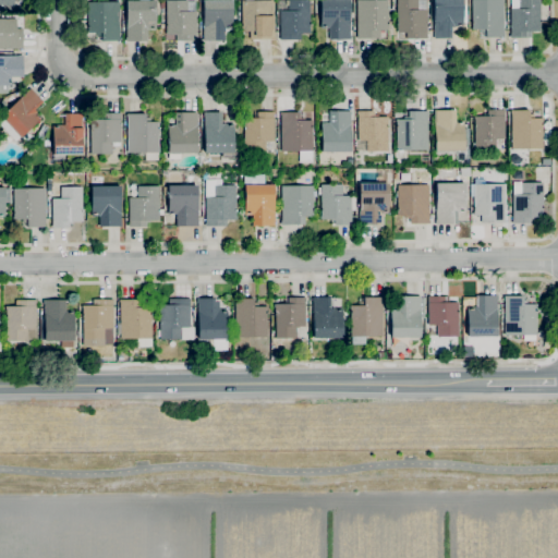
[(0,10),(0,0),(17,0),(17,1),(14,1),(14,10),(0,10)]
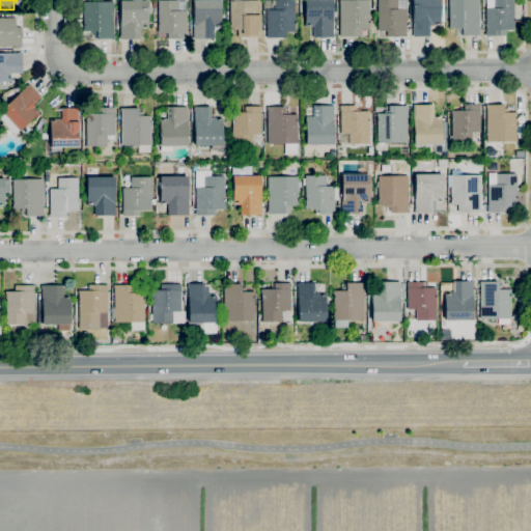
[(119,38),(119,35),(120,35),(120,0),(147,0),(148,28),(140,28),(140,38),(119,38)]
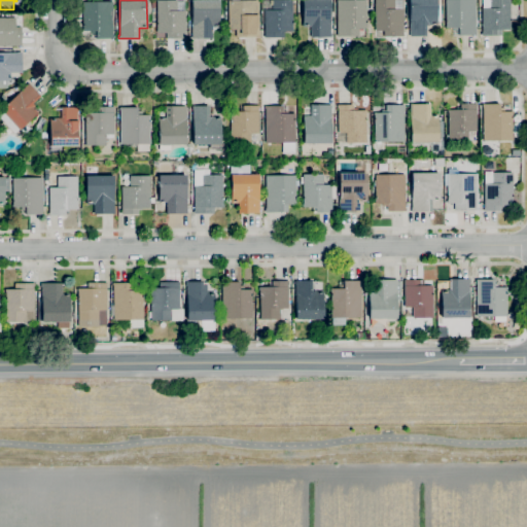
[(185,38),(167,38),(167,34),(166,34),(166,32),(156,32),(156,30),(156,0),(176,0),(176,1),(184,1),(184,10),(185,10),(185,38)]
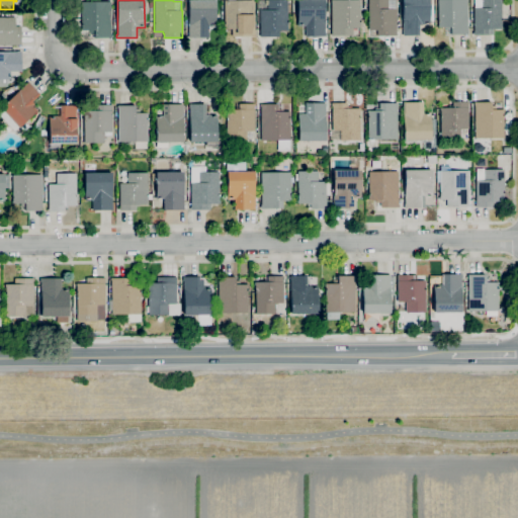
[(204,37),(189,37),(188,0),(216,0),(217,26),(204,26),(204,37)]
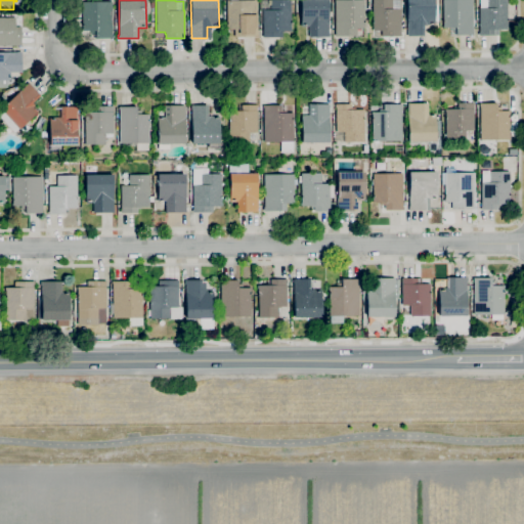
[(257,36),(238,36),(238,32),(233,32),(233,30),(226,30),(226,27),(227,27),(226,0),(257,0),(257,14),(256,14),(257,36)]
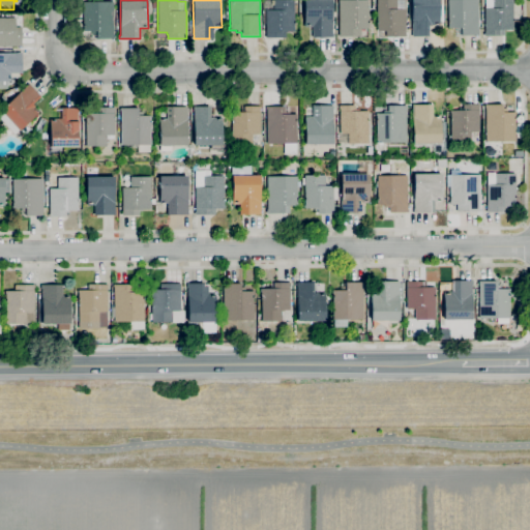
[(265,37),(265,35),(266,35),(265,10),(274,9),(274,0),(294,0),(295,31),(286,31),(286,37),(265,37)]
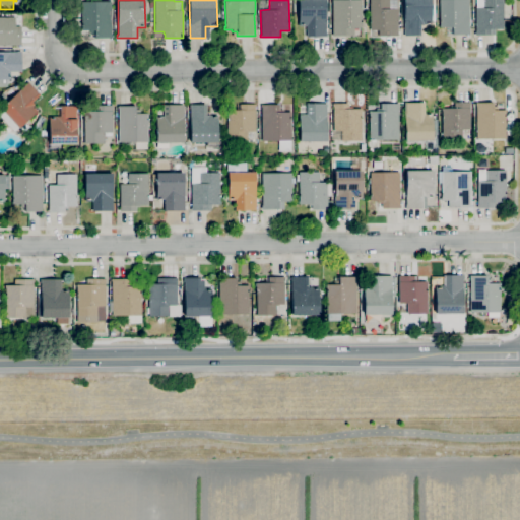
[(326,0),(327,37),(307,37),(307,26),(299,26),(299,0),(326,0)]
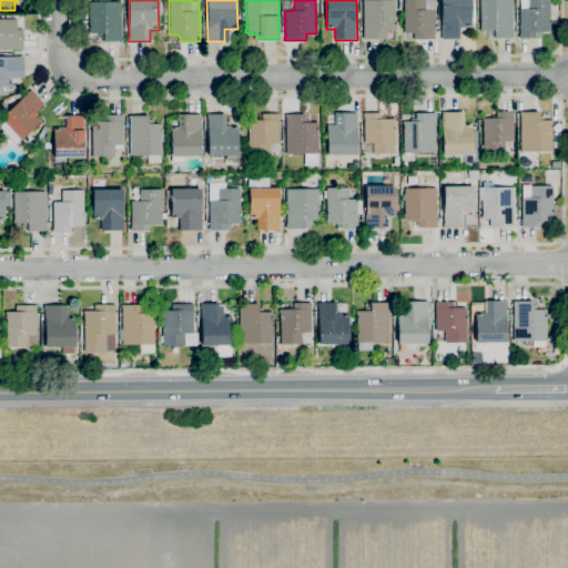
[(363,39),(363,0),(394,0),(395,30),(386,30),(386,38),(363,39)]
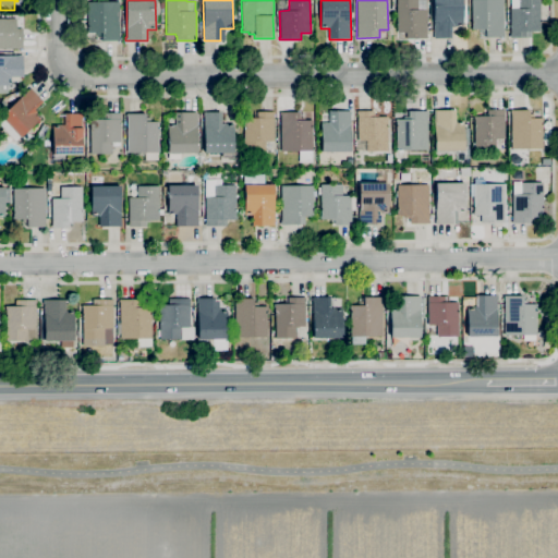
[(426,38),(407,38),(407,33),(397,33),(397,0),(426,0),(426,35),(426,38)]
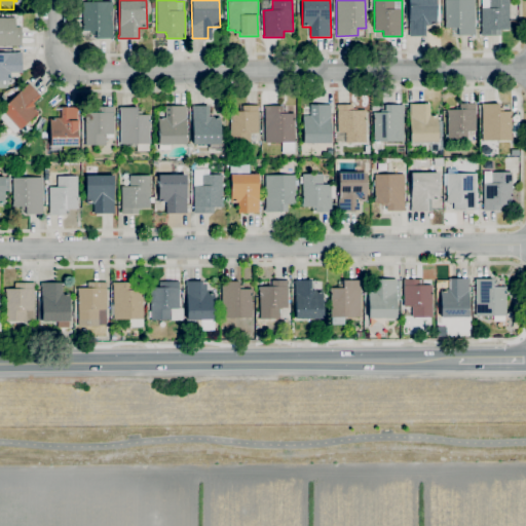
[(408,36),(408,32),(409,32),(408,0),(436,0),(437,22),(431,22),(431,26),(424,26),(424,36),(408,36)]
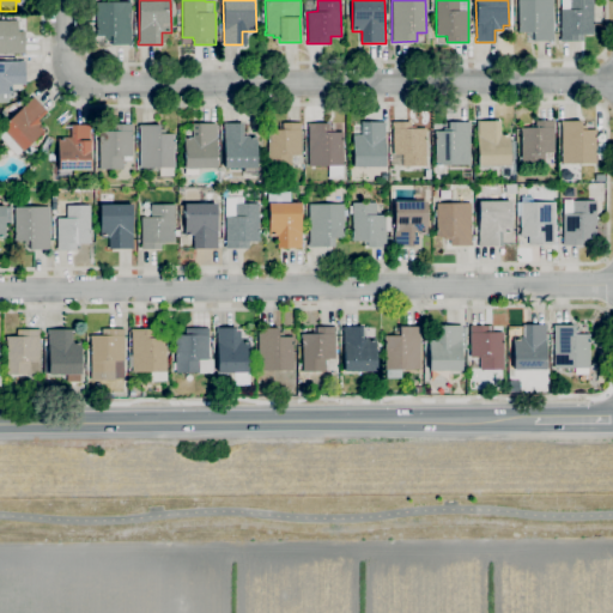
[(553,41),(534,41),(534,36),(527,36),(527,32),(519,32),(519,0),(552,0),(553,36),(553,41)]
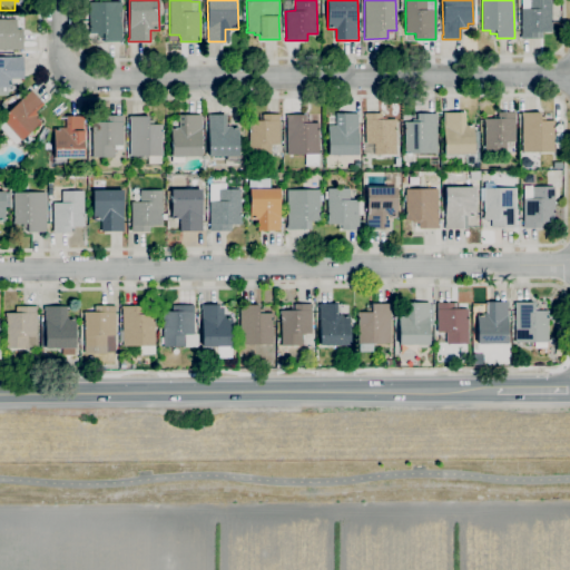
[(522,39),(521,9),(522,9),(521,0),(551,0),(552,32),(538,32),(538,38),(522,39)]
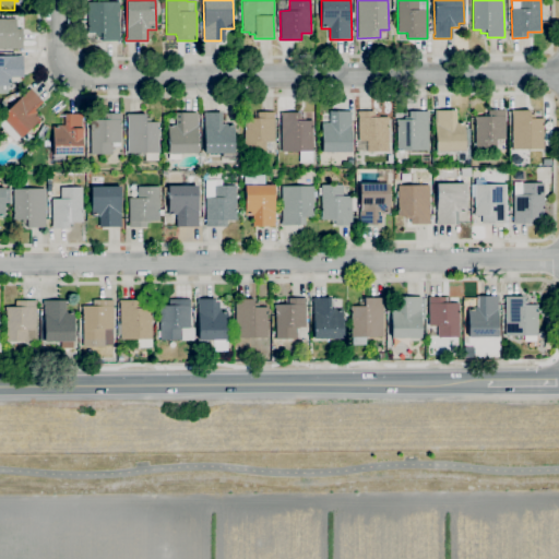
[(120,40),(102,40),(102,36),(96,36),(96,33),(88,33),(88,2),(120,2),(120,40)]
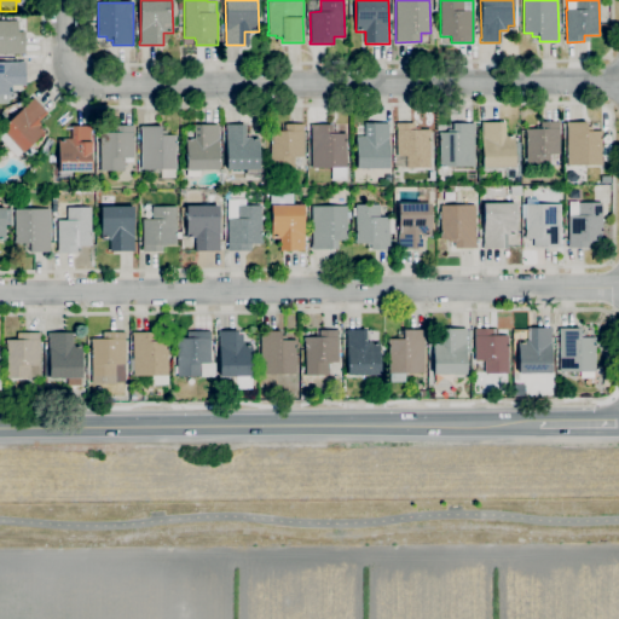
[(0,53),(0,21),(18,21),(18,32),(25,32),(25,53),(0,53)]
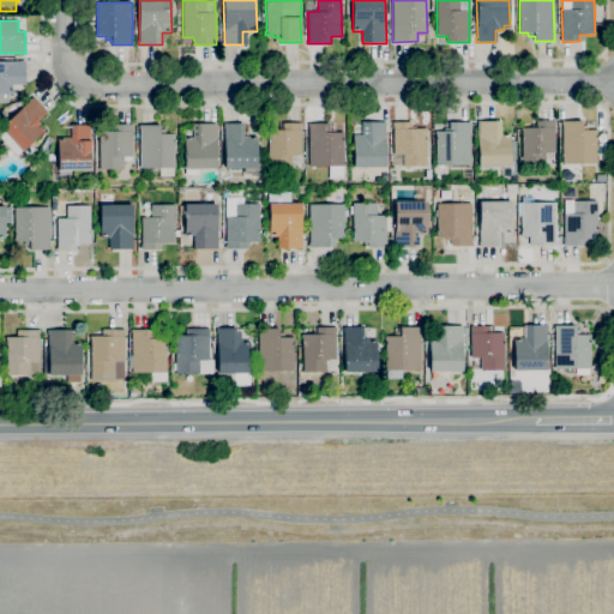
[(8,103),(0,103),(0,61),(19,61),(19,60),(25,60),(25,84),(12,84),(12,94),(8,94),(8,103)]
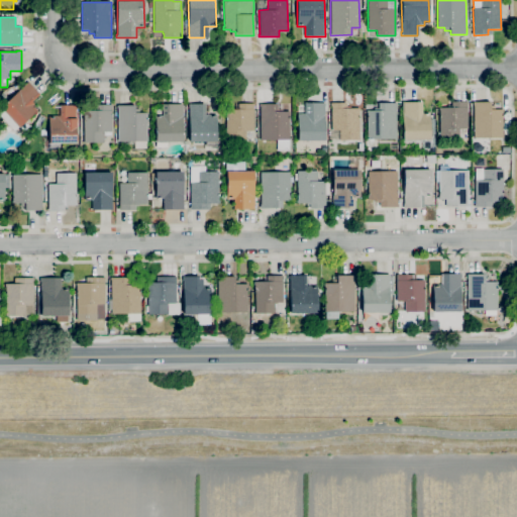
[(14,130),(0,114),(0,108),(1,108),(0,107),(28,82),(39,94),(31,101),(34,104),(33,104),(37,109),(14,130)]
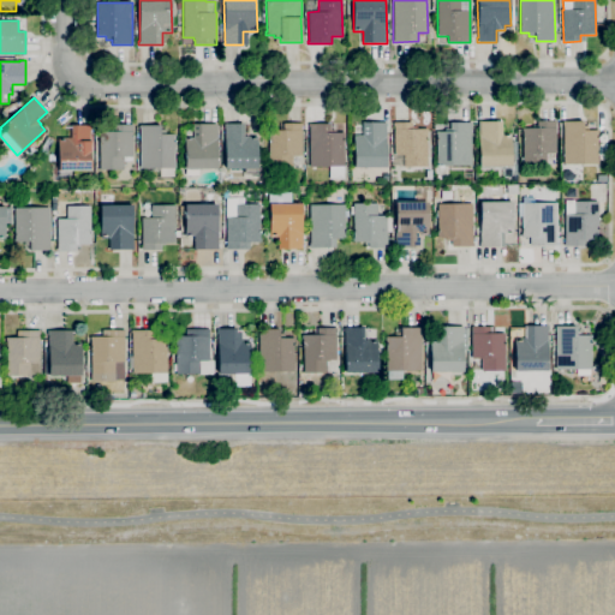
[(405,167),(404,154),(394,154),(394,125),(393,125),(393,121),(416,121),(416,129),(427,129),(428,166),(405,167)]
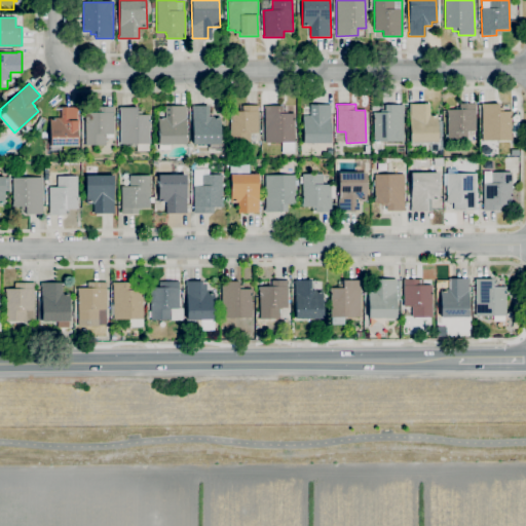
[(438,142),(410,142),(409,104),(429,104),(429,115),(438,115),(438,142)]
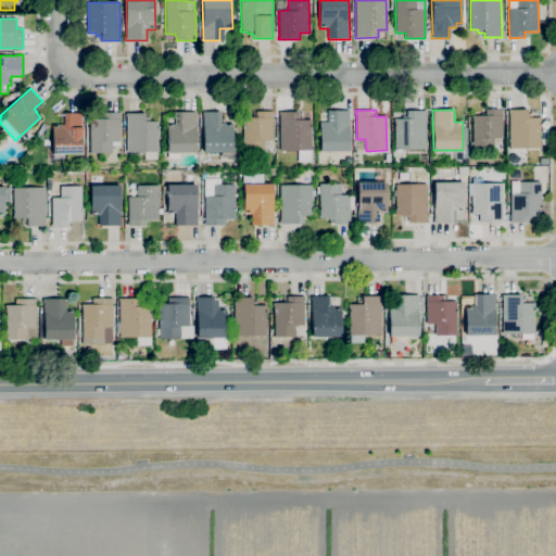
[(472,149),(472,115),(481,115),(481,113),(487,113),(487,110),(503,110),(503,138),(493,138),(493,149),(472,149)]
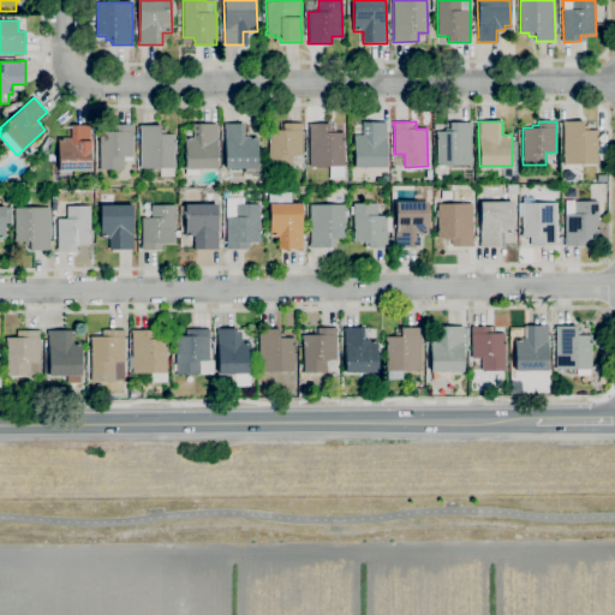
[(597,163),(563,163),(563,125),(562,125),(562,121),(583,121),(583,130),(597,130),(597,163)]
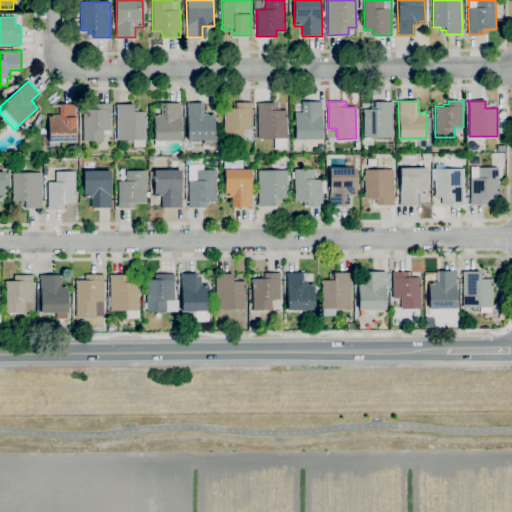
[(243,140),(224,140),(224,108),(236,108),(236,102),(251,102),(252,129),(243,129),(243,140)]
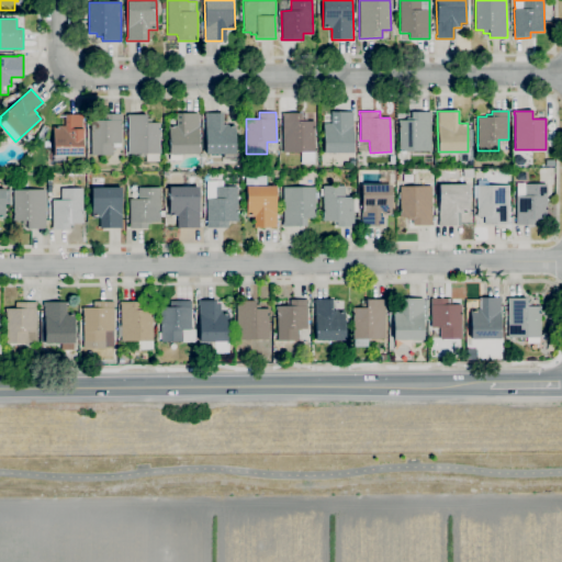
[(324,153),(323,123),(332,123),(330,112),(352,112),(353,153),(324,153)]
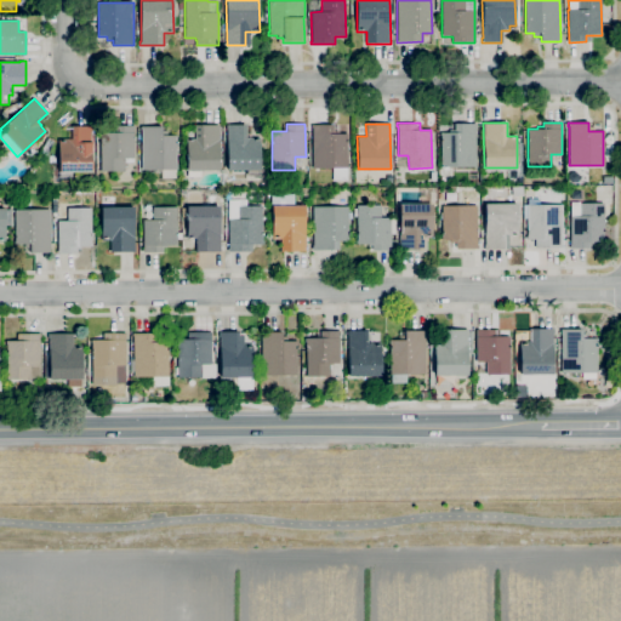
[(442,166),(440,136),(440,132),(449,132),(449,130),(455,130),(455,124),(476,124),(477,166),(442,166)]
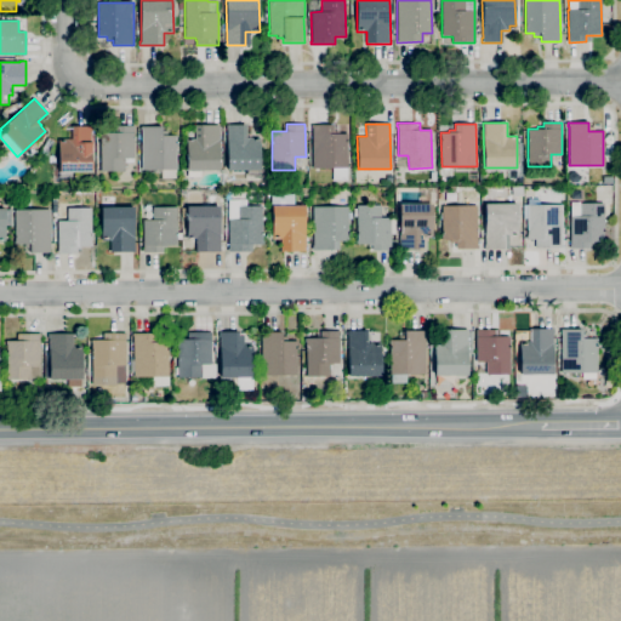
[(200,177),(187,177),(187,170),(186,170),(184,154),(187,154),(187,138),(195,138),(195,125),(218,125),(220,170),(200,170),(200,177)]
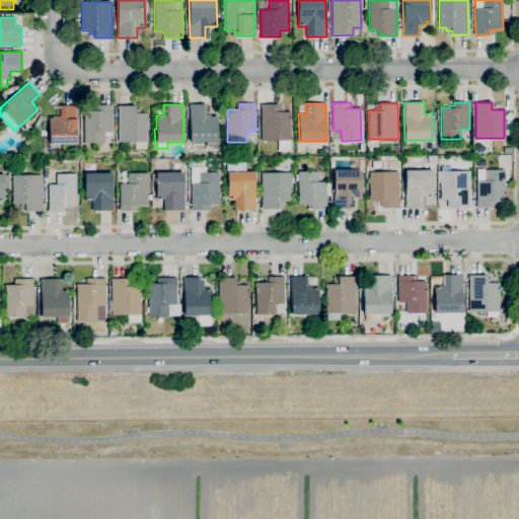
[(217,142),(190,142),(190,108),(190,104),(206,104),(206,115),(217,115),(217,142)]
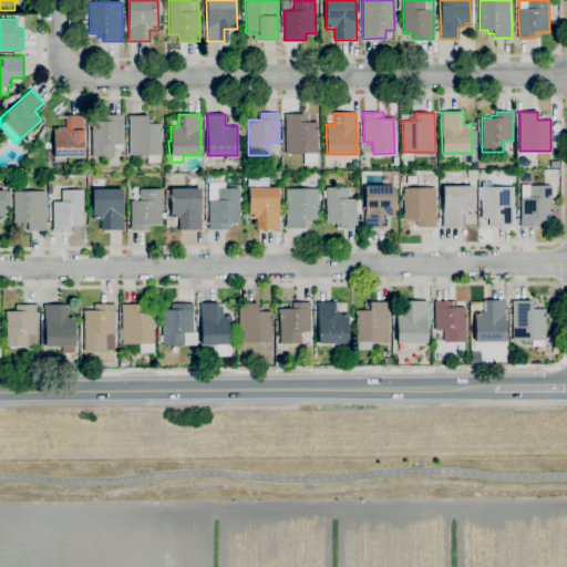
[(303,165),(303,153),(286,153),(285,114),(305,114),(305,120),(309,120),(309,122),(317,122),(317,153),(317,165),(303,165)]
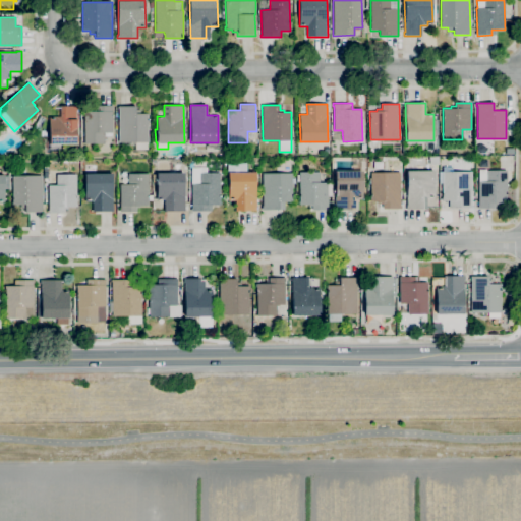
[(76,143),(49,143),(49,117),(61,117),(61,106),(76,106),(76,110),(76,143)]
